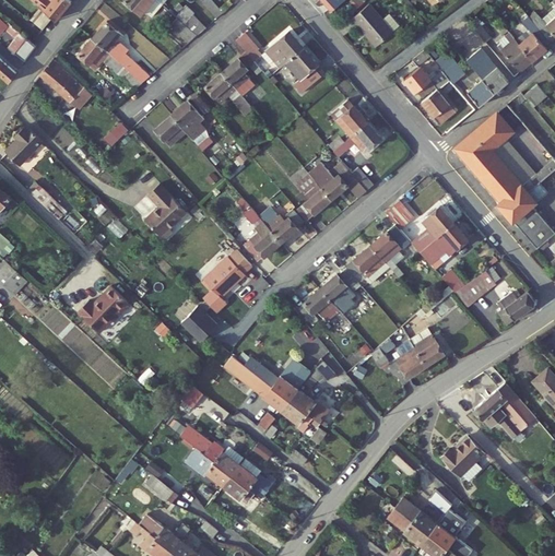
[(30,0),(38,8),(51,18),(55,21),(70,1),(69,0),(30,0)]
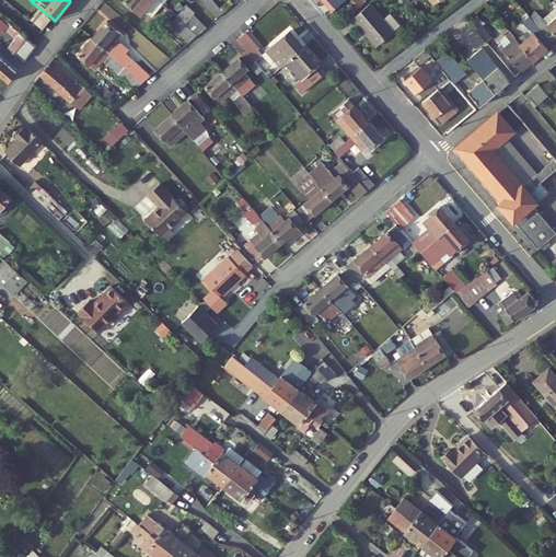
[(169,0),(176,9),(194,26),(198,22),(182,3),(185,2),(183,0),(169,0)]
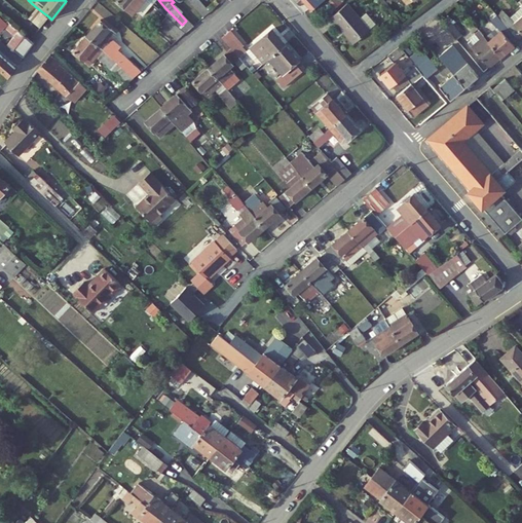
[(343,0),(335,7),(358,33),(379,14),(370,3),(364,8),(356,0),(343,0)]
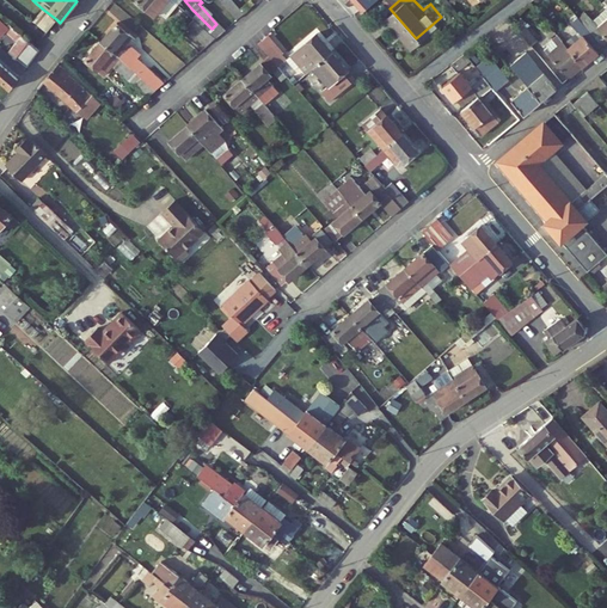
[(56,19),(42,8),(31,22),(46,34),(56,19)]
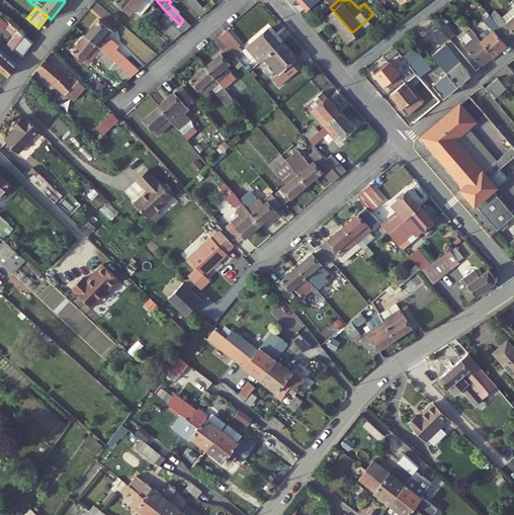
[(99,7),(86,22),(105,39),(122,57),(127,50),(120,43),(123,39),(111,29),(116,22),(99,7)]
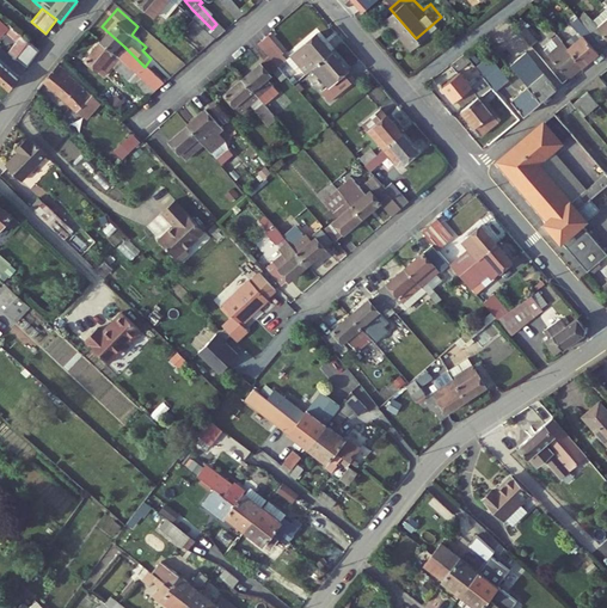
[(212,29),(192,10),(186,16),(204,35),(212,29)]
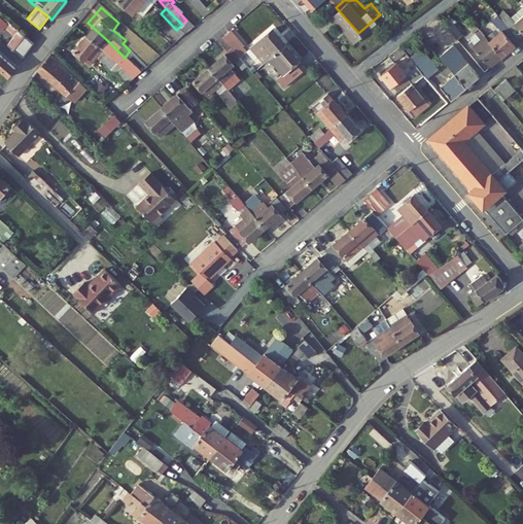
[(522,9),(521,8),(510,19),(503,11),(498,16),(518,38),(522,35),(522,9)]
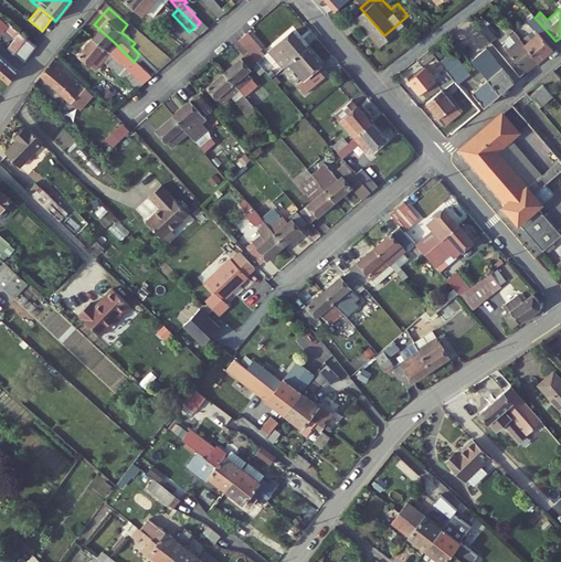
[(550,46),(556,41),(535,18),(530,12),(522,18),(533,31),(536,29),(538,32),(525,44),(538,61),(552,49),(550,46)]
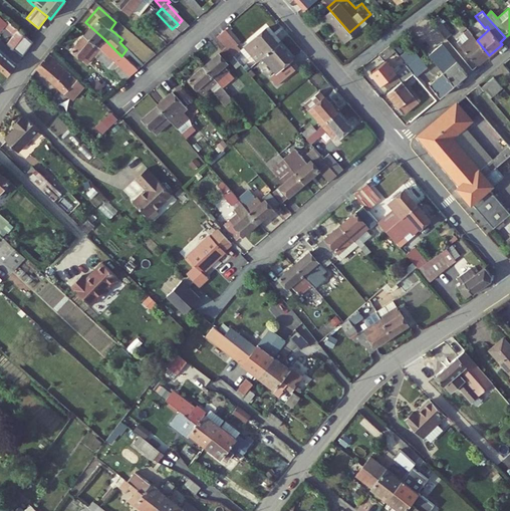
[(0,28),(2,26),(12,35),(6,44),(22,56),(31,42),(0,13),(0,28)]
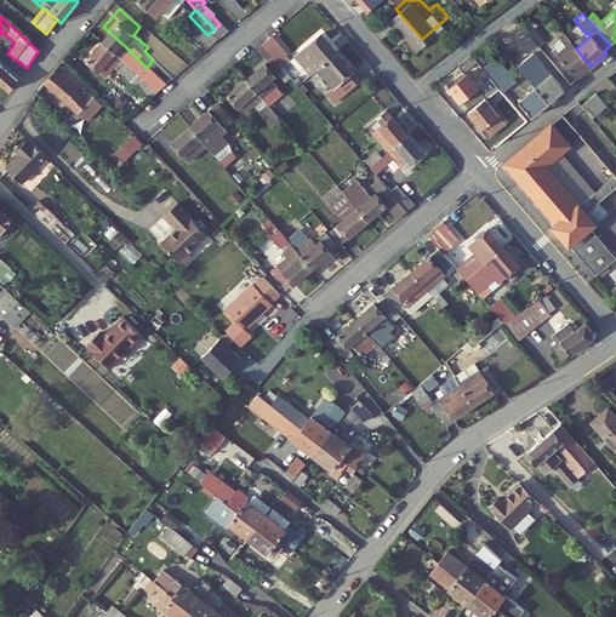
[(543,24),(557,40),(564,34),(551,20),(543,24)]
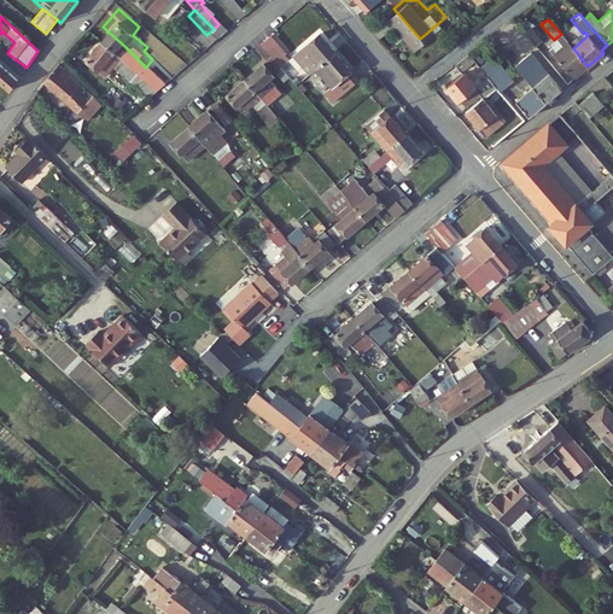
[(520,29),(535,47),(542,41),(526,24),(520,29)]
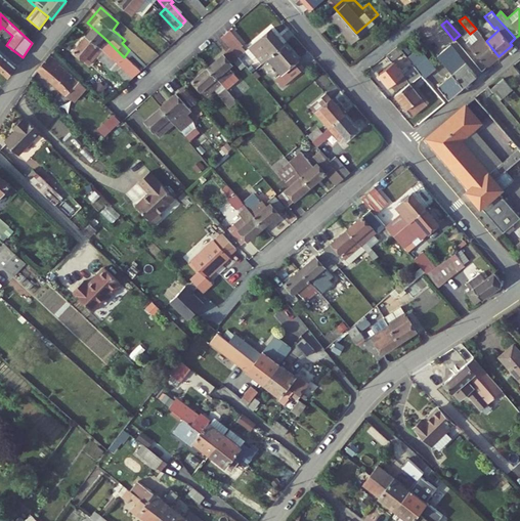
[(87,23),(74,39),(89,50),(93,47),(96,50),(97,48),(115,66),(117,63),(127,74),(133,68),(124,57),(106,40),(87,23)]
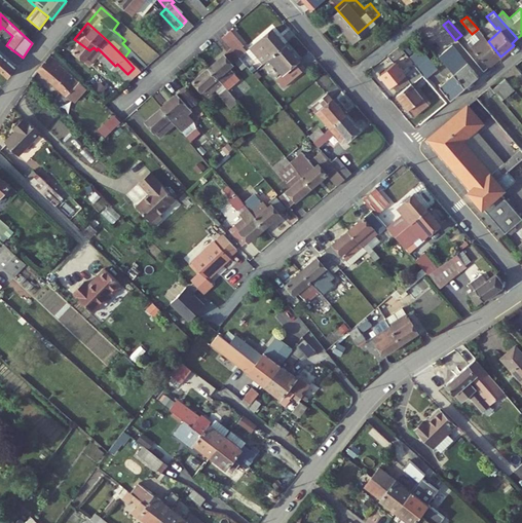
[(268,59),(285,45),(271,29),(246,51),(253,61),(257,57),(263,64),(268,59)]
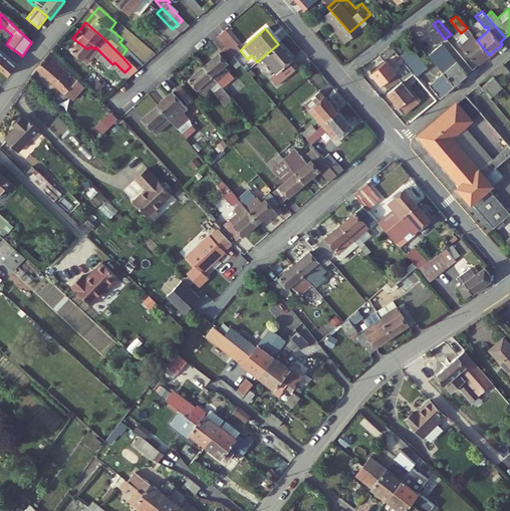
[(225,47),(233,56),(239,50),(235,46),(238,44),(225,30),(216,37),(225,47)]
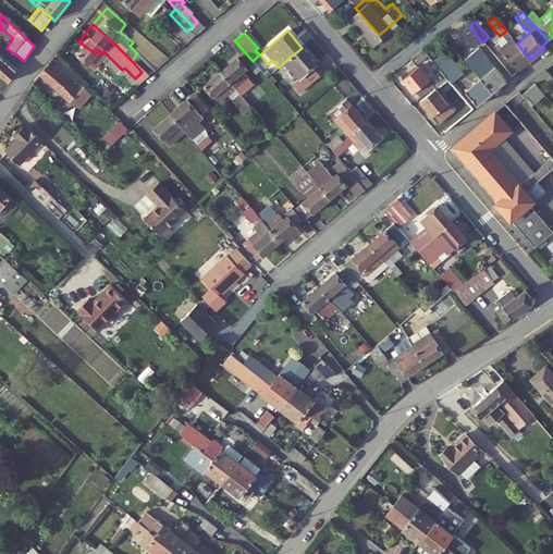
[(498,44),(495,46),(517,72),(530,60),(517,44),(507,33),(496,42),(498,44)]
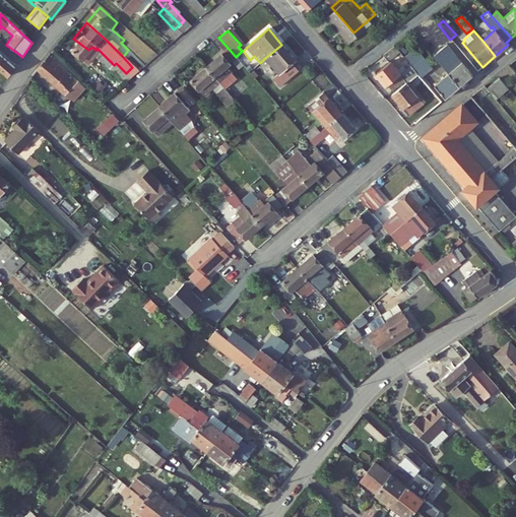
[(302,68),(281,45),(265,58),(278,73),(273,79),(279,86),(302,68)]
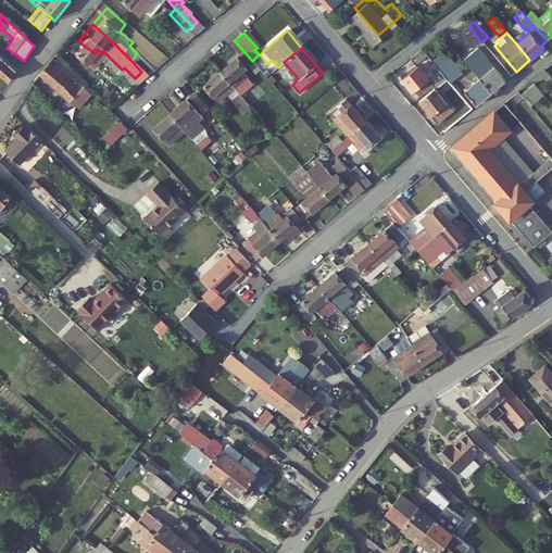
[(479,79),(491,92),(505,80),(493,66),(489,71),(484,64),(488,60),(477,48),(464,60),(479,79)]
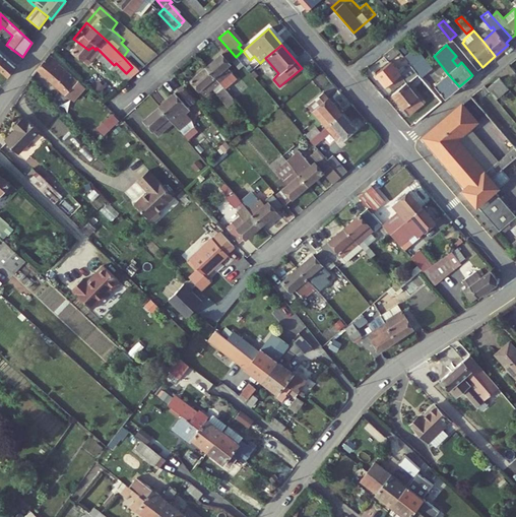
[(399,52),(394,46),(382,55),(387,61),(399,52)]
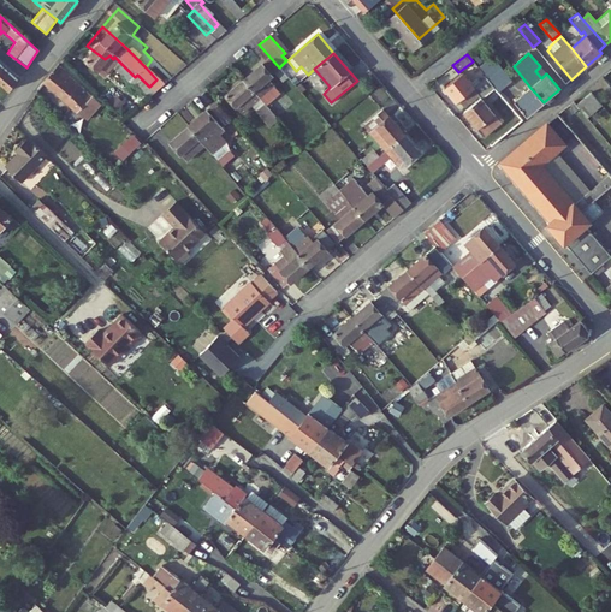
[(270,57),(243,79),(266,106),(279,94),(267,79),(274,73),(280,69),(279,67),(270,57)]
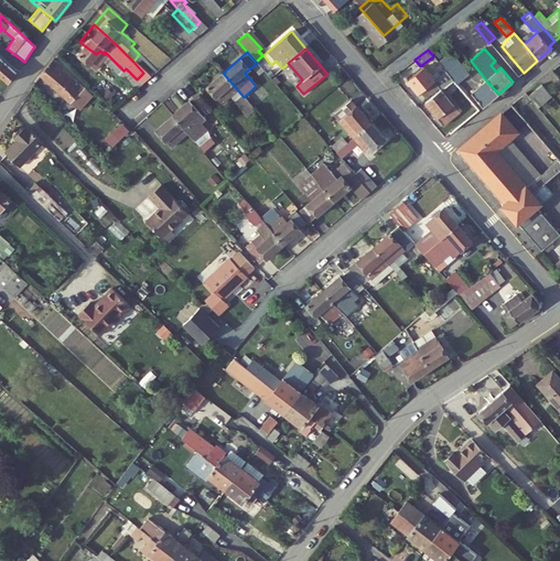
[(453,81),(456,85),(467,76),(450,53),(439,63),(445,72),(453,81)]
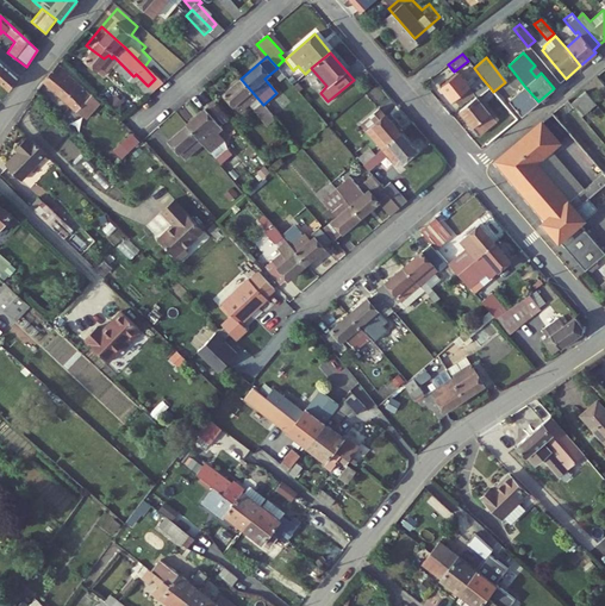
[(147,66),(157,76),(163,70),(154,60),(147,66)]
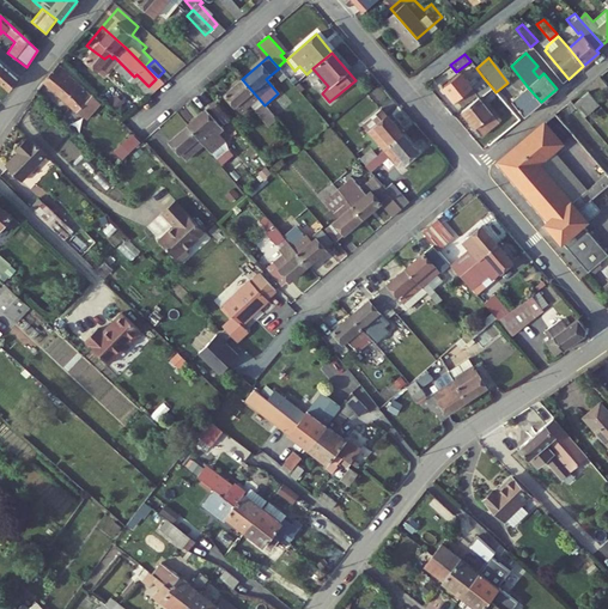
[(49,77),(80,107),(95,92),(61,61),(49,77)]
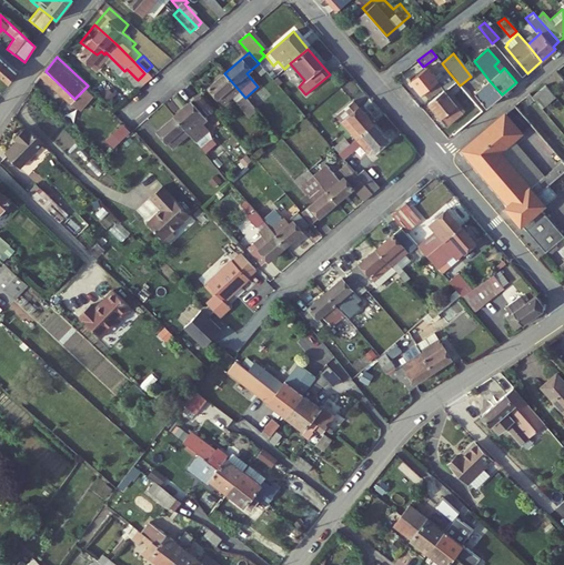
[(0,77),(8,84),(16,74),(0,60),(0,77)]
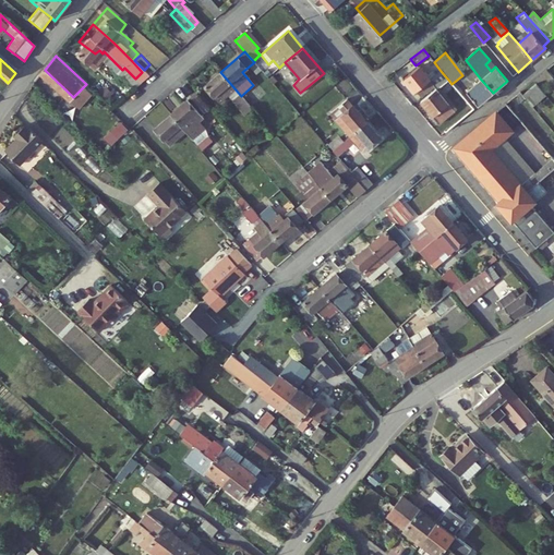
[(495,67),(490,60),(485,64),(491,71),(495,67)]
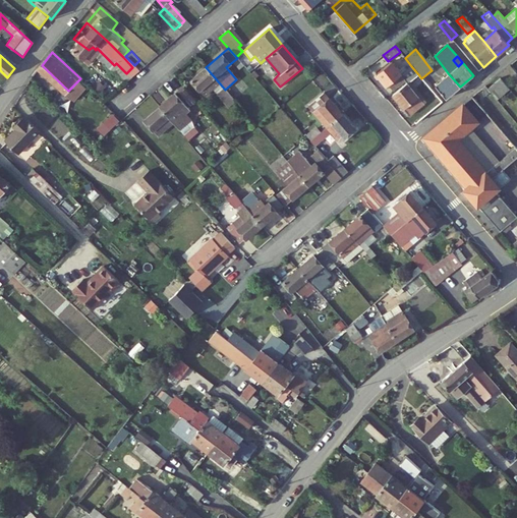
[(232,62),(238,69),(243,66),(237,58),(232,62)]
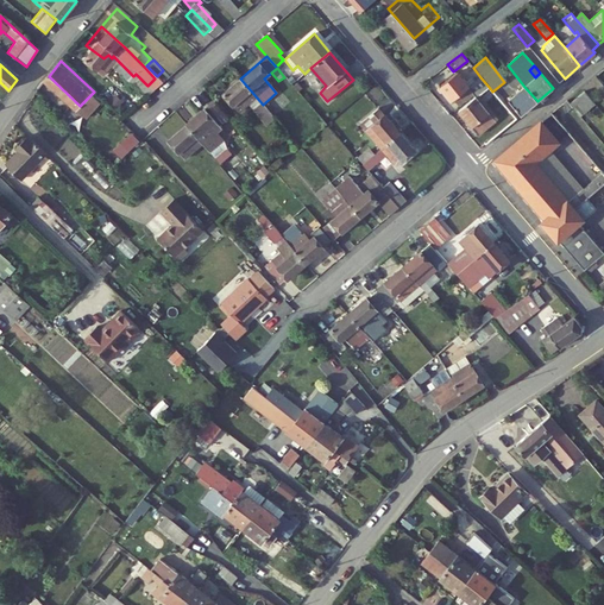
[(489,87),(480,77),(469,86),(457,71),(439,87),(451,102),(453,100),(467,88),(473,95),(476,98),(489,87)]
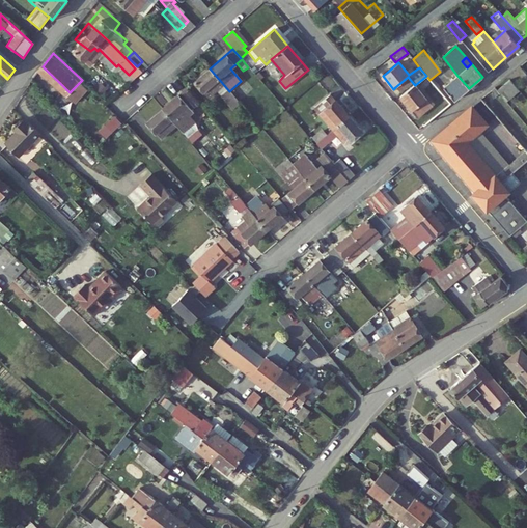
[(229,91),(210,68),(194,82),(207,99),(218,89),(233,107),(239,103),(229,91)]
